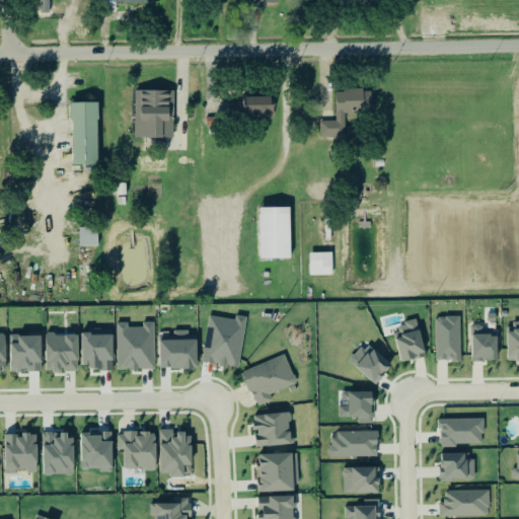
[(67,0),(44,0),(44,14),(67,15),(67,0)]
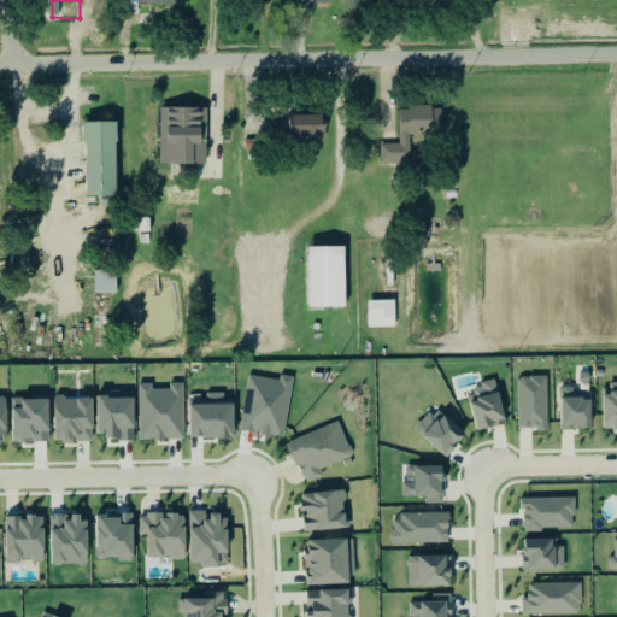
[(434,135),(434,107),(400,109),(401,145),(382,146),(382,164),(411,164),(410,136),(434,135)]
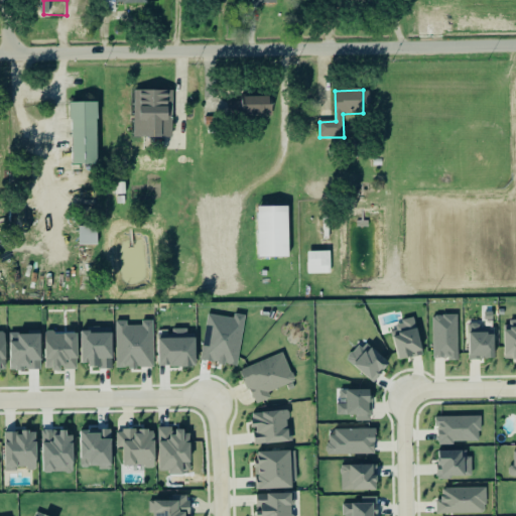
[(172,91),(133,92),(134,137),(173,136),(172,91)]
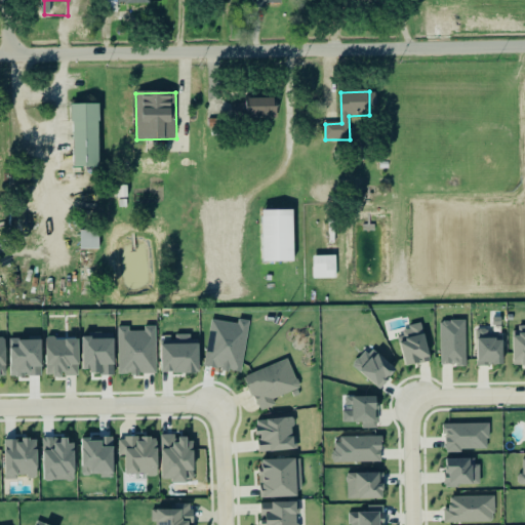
[(277,117),(276,97),(246,98),(247,118),(277,117)]
